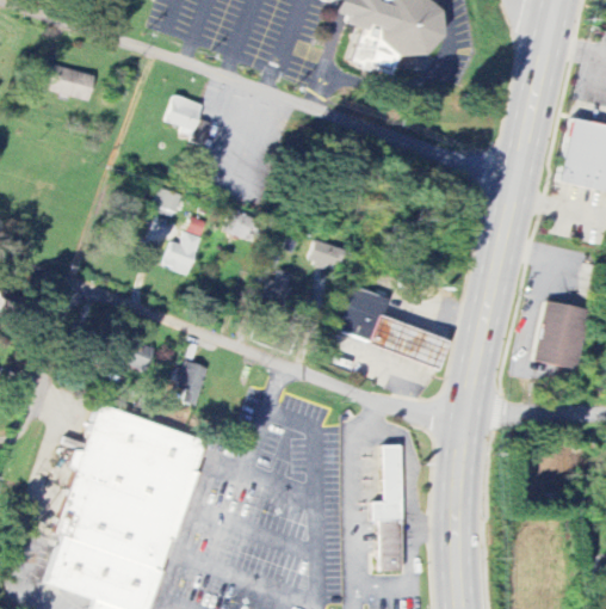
[(342,0),(339,13),(351,16),(348,24),(362,29),(352,62),(393,74),(397,56),(430,54),(440,18),(439,1),(434,0),(342,0)]
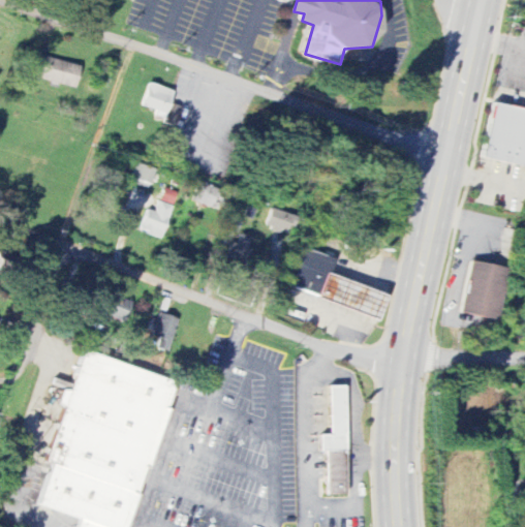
[(36,79),(78,86),(82,63),(40,56),(36,79)]
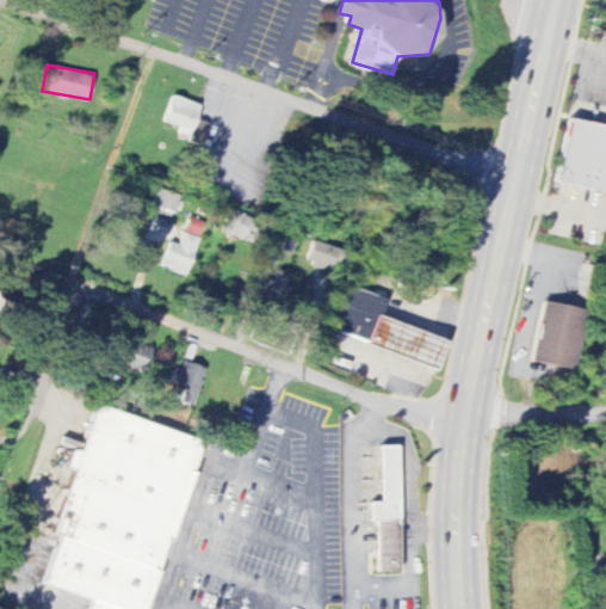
[(203,103),(175,94),(167,121),(184,127),(181,133),(193,136),(203,103)]
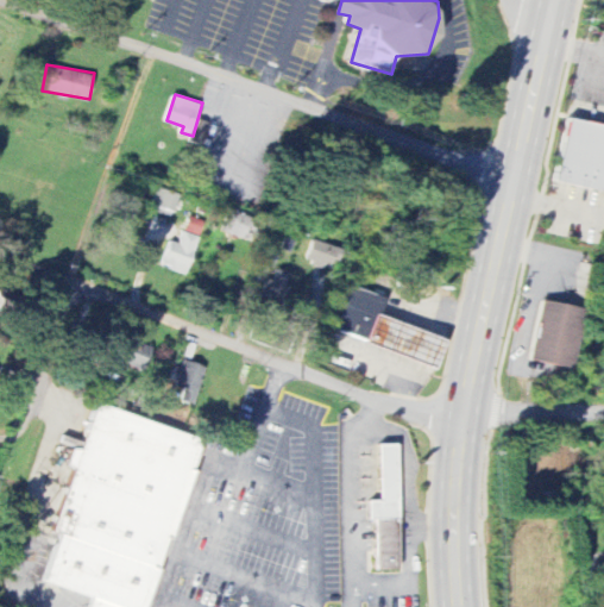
[(559,181),(603,191),(603,124),(572,118),(559,181)]
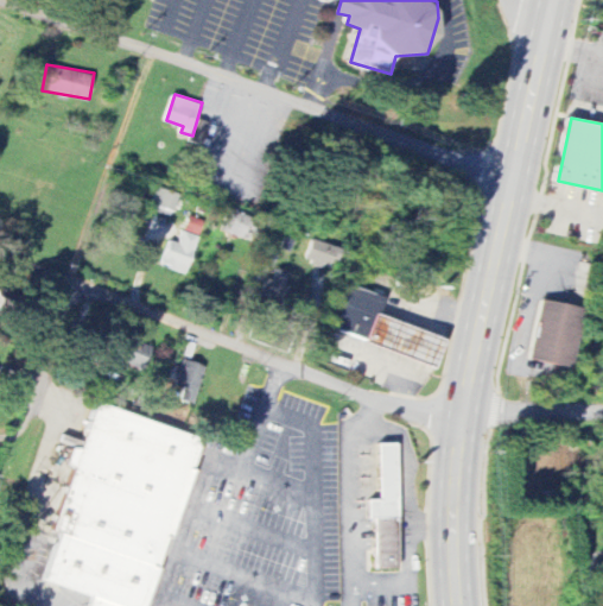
[(154,207),(177,212),(181,193),(159,188),(154,207)]
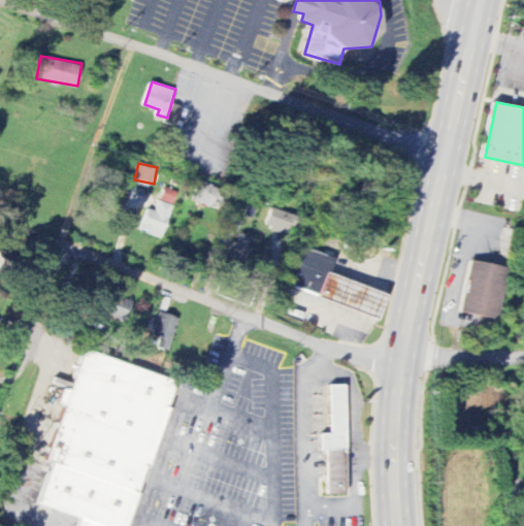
[(194,198),(224,210),(232,192),(202,179),(194,198)]
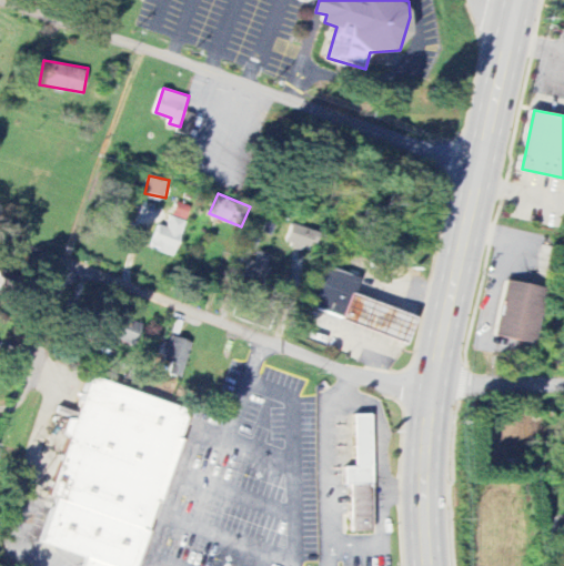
[(174,213),(188,219),(193,206),(180,200),(174,213)]
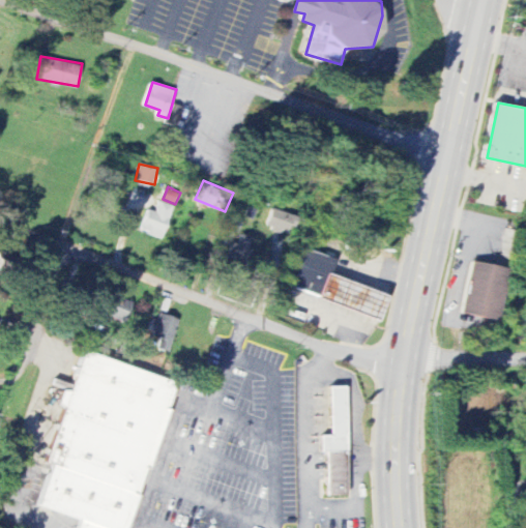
[(158,211),(150,208),(143,231),(165,237),(175,205),(162,201),(158,211)]
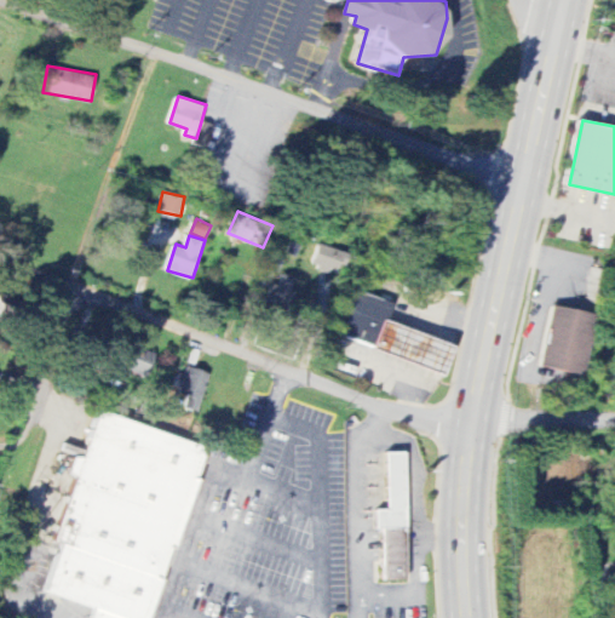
[(344,273),(348,251),(320,245),(315,267),(344,273)]
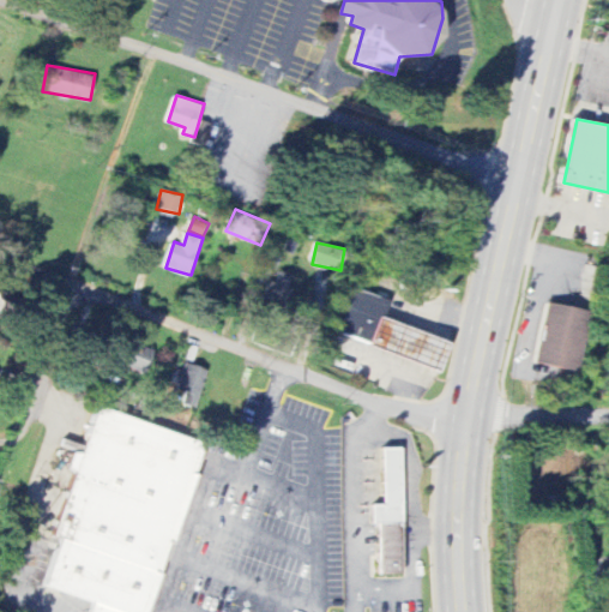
[(283,311),(297,277),(283,271),(278,283),(271,281),(263,303),(283,311)]
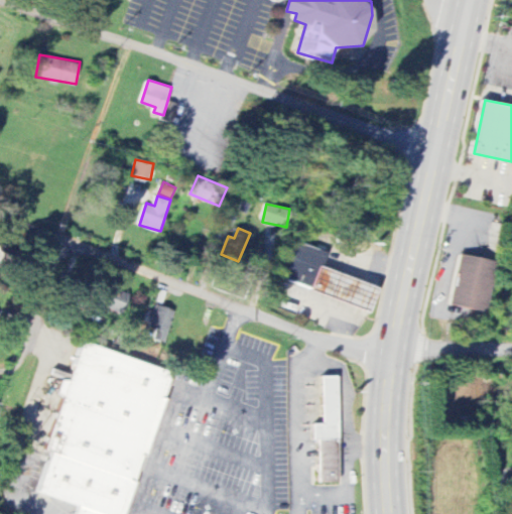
[(380,287),(324,268),(329,253),(299,243),(286,281),(372,310),(380,287)]
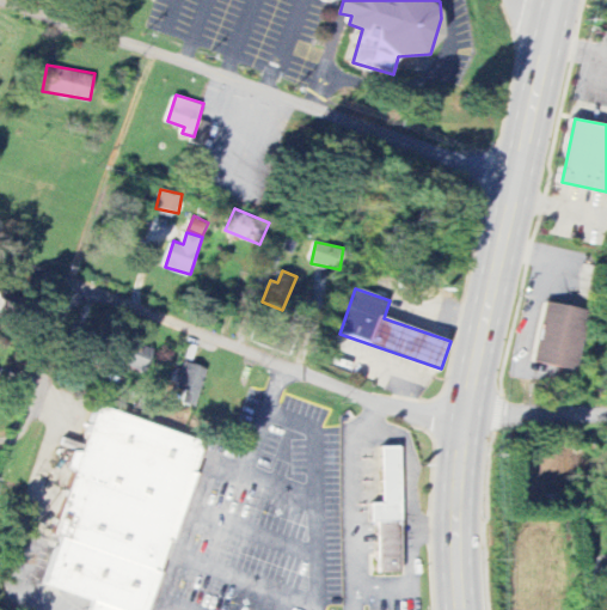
[(24,299),(4,290),(0,298),(0,306),(17,315),(24,299)]
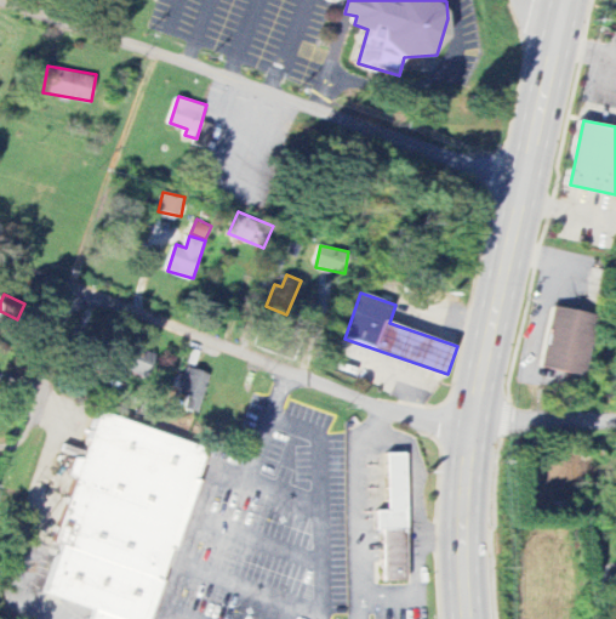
[(598,313),(555,306),(545,368),(587,375),(598,313)]
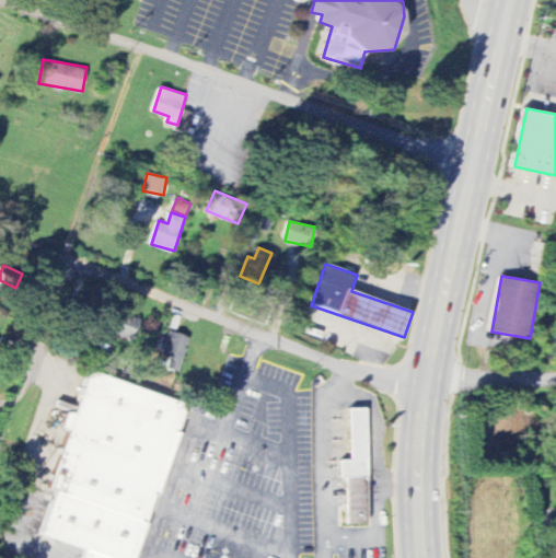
[(119,311),(112,332),(135,340),(142,320),(119,311)]
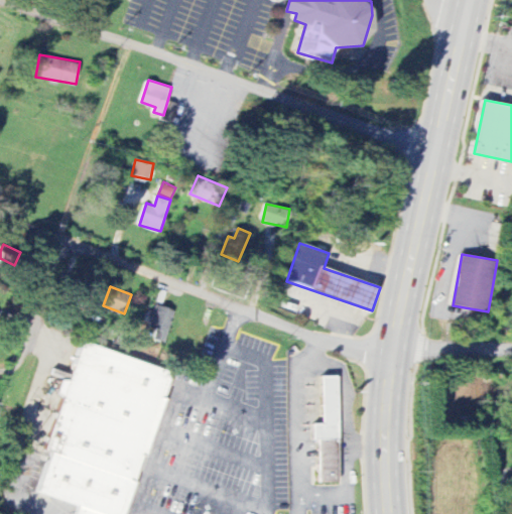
[(158,327),(154,339),(167,343),(175,309),(154,303),(148,325),(158,327)]
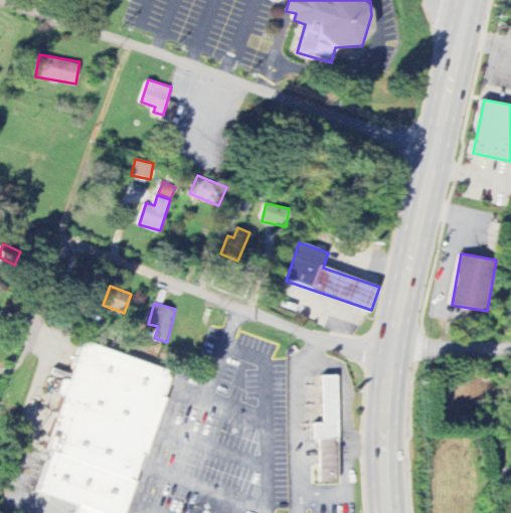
[(128,512),(171,368),(82,342),(71,381),(62,378),(58,393),(63,395),(47,450),(52,452),(40,492),(80,504),(77,512),(128,512)]
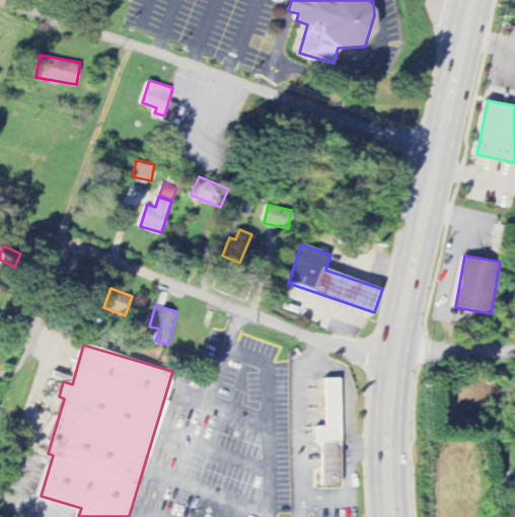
[(342,378),(326,378),(327,426),(318,426),(318,443),(322,443),(323,486),(343,486),(342,378)]
